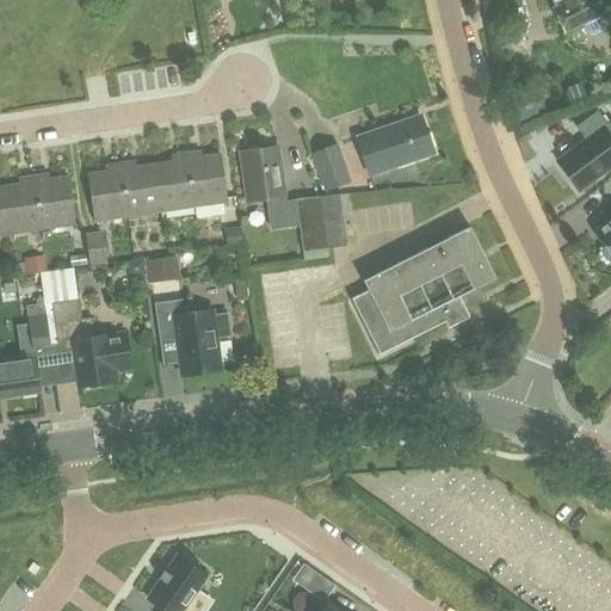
[(604,13),(610,8),(610,0),(553,0),(556,7),(553,8),(563,32),(580,24),(587,36),(592,38),(608,30),(610,24),(604,13)]
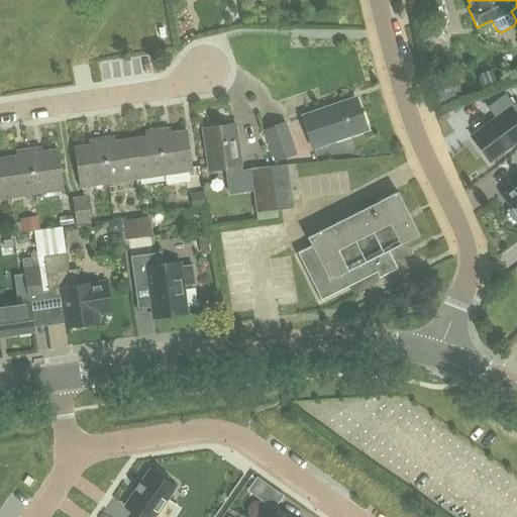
[(489,72),(479,76),(478,81),(482,91),(496,86),(492,75),(489,72)]
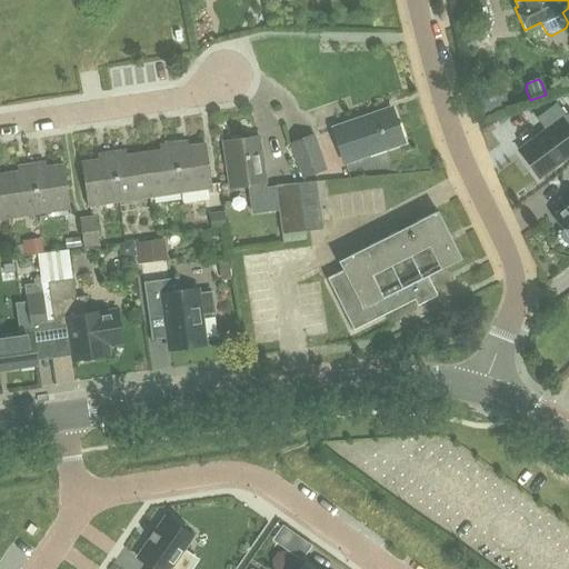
[(499,87),(483,91),(488,107),(505,102),(499,87)]
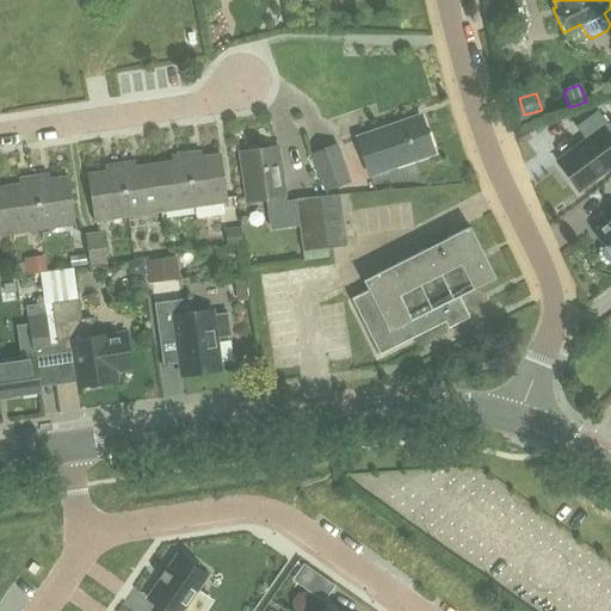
[(560,160),(581,189),(610,166),(610,134),(606,128),(610,122),(600,109),(579,124),(588,139),(560,160)]
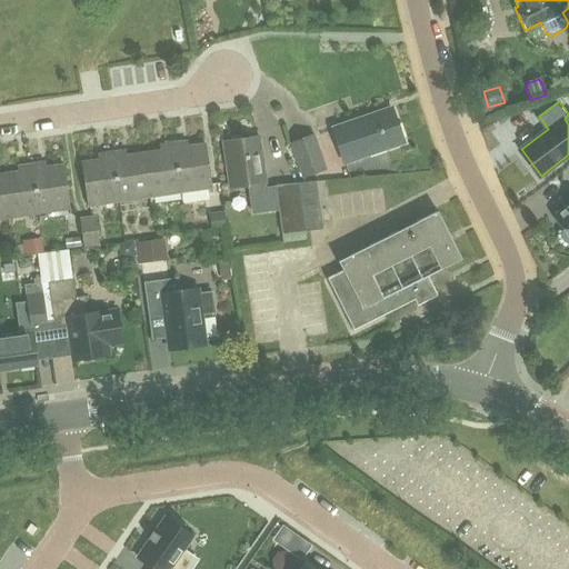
[(332,128),(345,163),(403,142),(392,108),(332,128)]
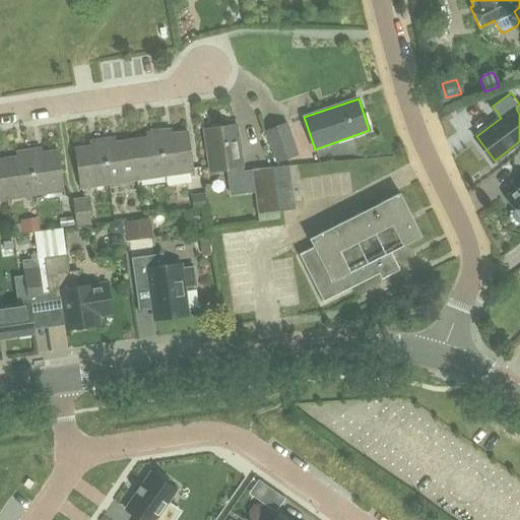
[(267,131),(279,160),(299,153),(288,123),(267,131)]
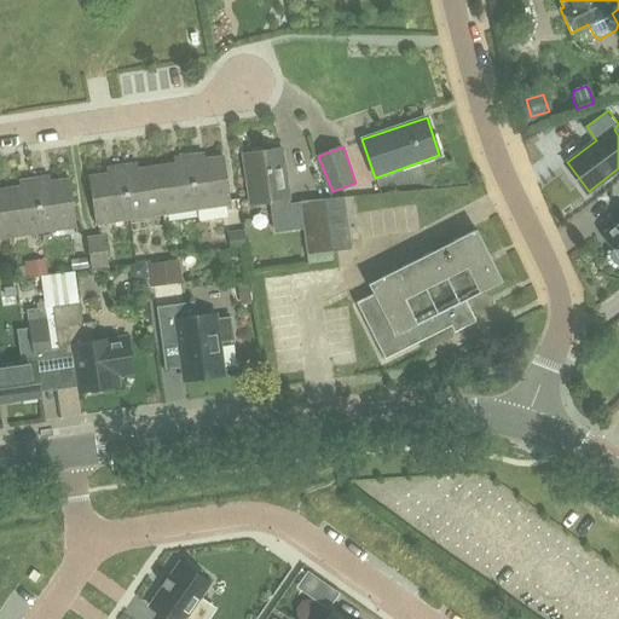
[(304,227),(300,202),(290,203),(290,198),(282,148),(264,150),(259,148),(253,148),(249,152),(243,152),(252,204),(271,201),(276,232),(304,227)]
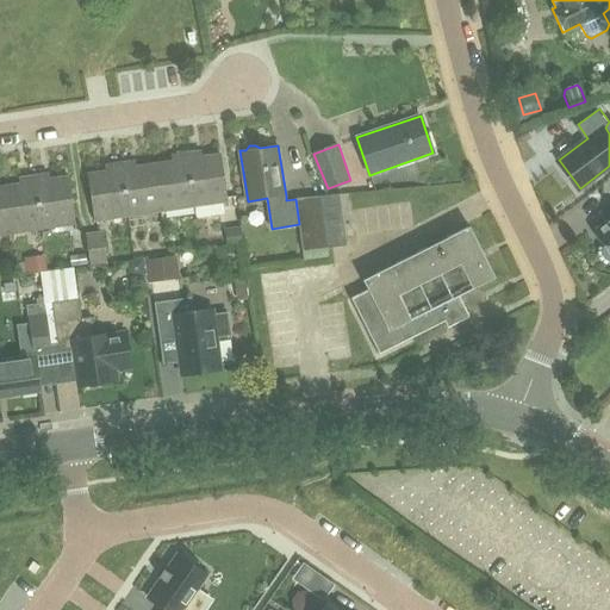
[(195,151),(186,153),(194,205),(228,200),(222,154),(197,157),(195,151)]
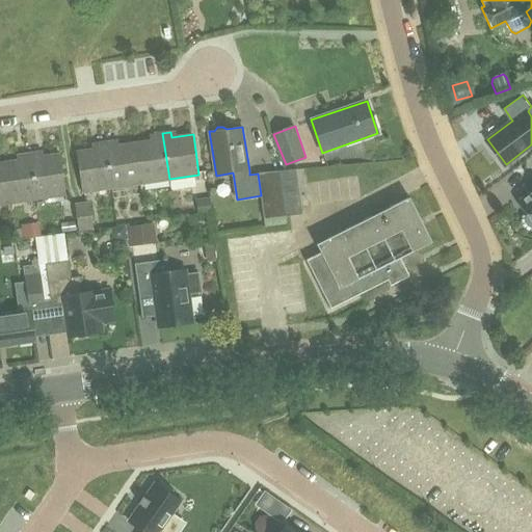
[(169,179),(162,133),(154,134),(155,139),(134,142),(140,183),(169,179)]
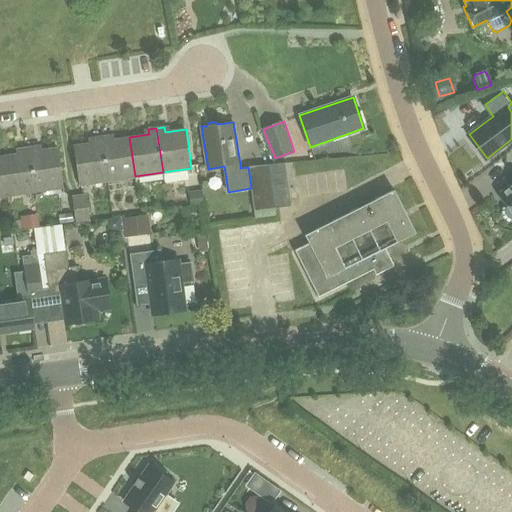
[(109,135),(101,136),(107,180),(135,176),(129,137),(109,140),(109,135)]
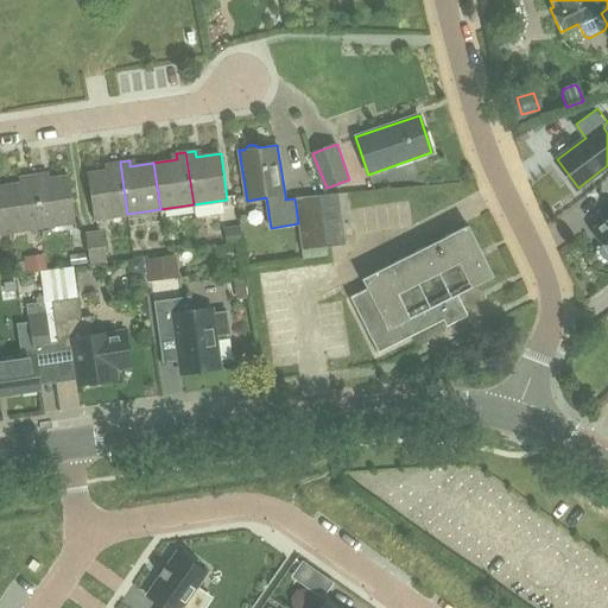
[(127,214),(120,162),(111,163),(111,169),(87,172),(94,219),(127,214)]
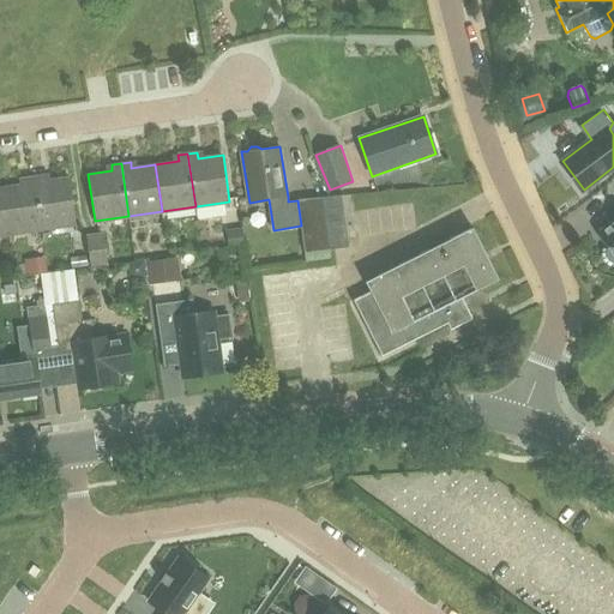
[(34,176),(42,229),(76,224),(68,176),(44,180),(43,175),(34,176)]
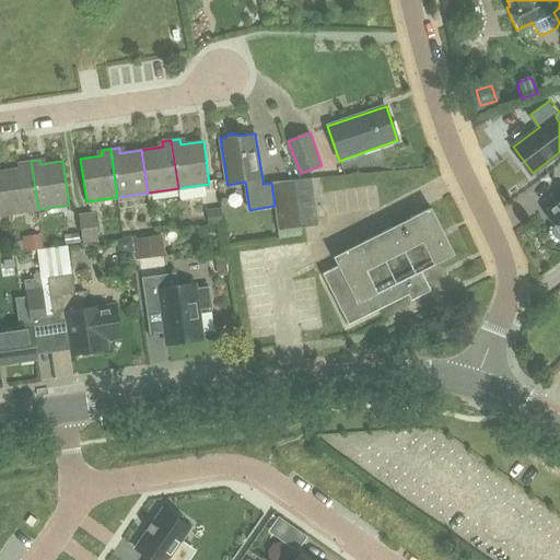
[(22,167),(1,171),(8,213),(38,209),(31,161),(22,162),(22,167)]
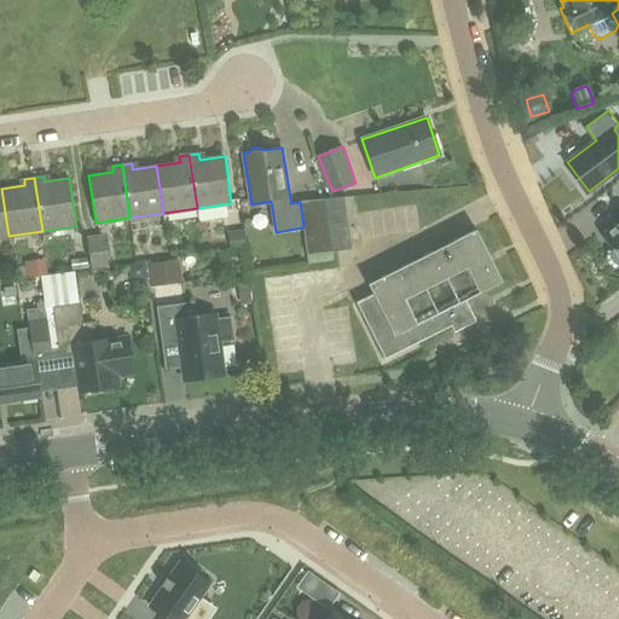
[(345,196),(325,198),(333,253),(352,250),(345,196)]
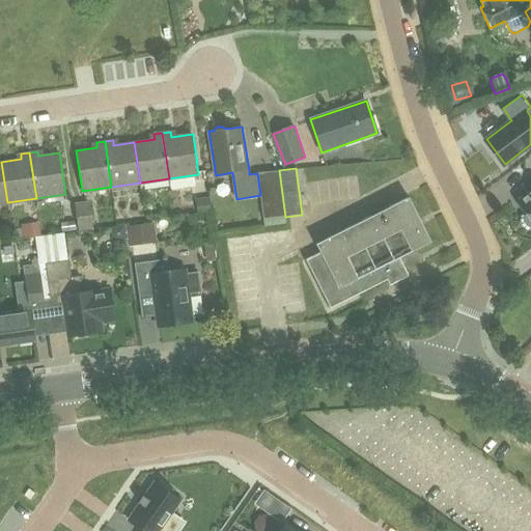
[(279,170),(257,173),(260,195),(263,220),(285,217),(279,170)]
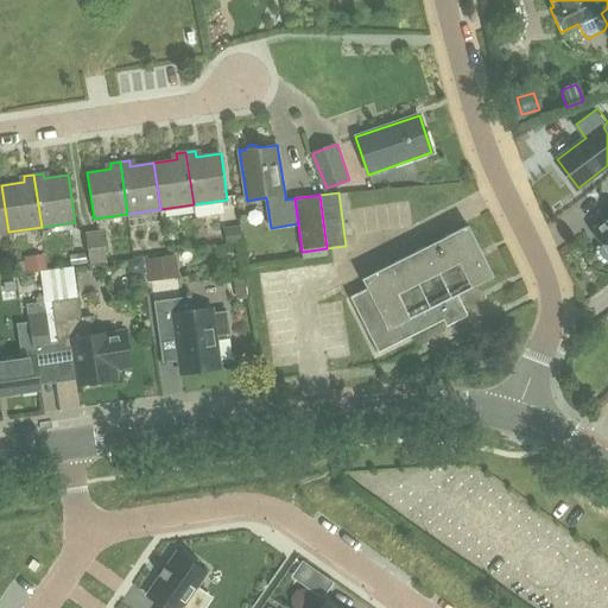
[(607,217),(590,232),(601,247),(599,251),(600,255),(602,259),(606,260),(607,259),(607,217)]
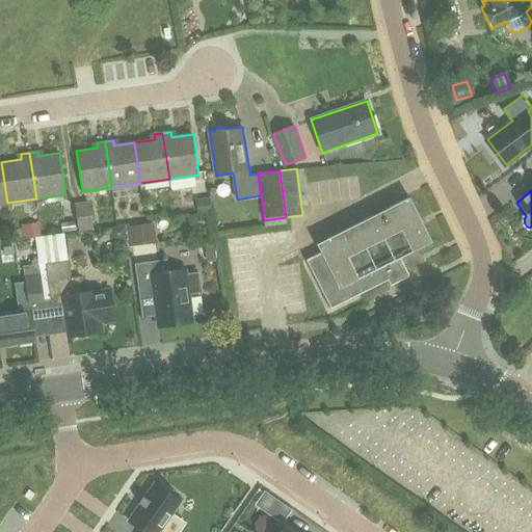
[(409,197),(356,224),(386,282),(389,288),(400,282),(405,269),(400,259),(431,242),(409,197)]
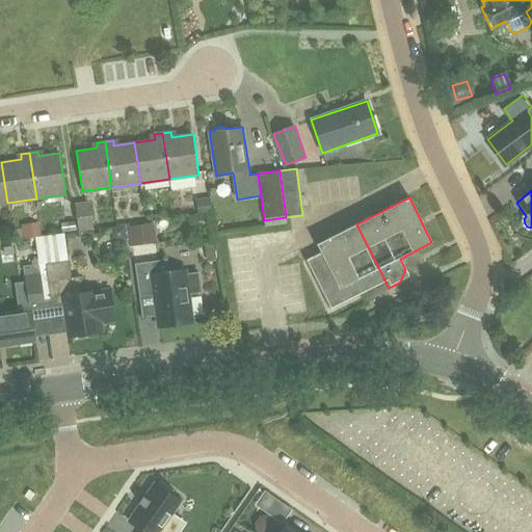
[(212,210),(210,198),(196,201),(198,212),(212,210)]
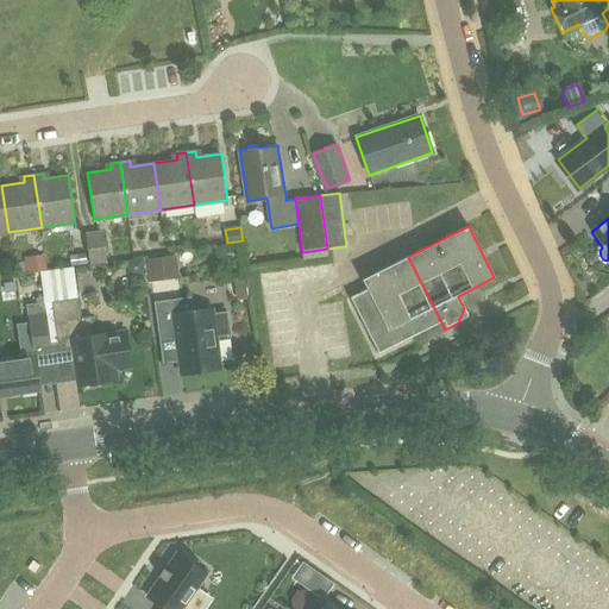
[(102,231),(85,233),(89,267),(107,263),(102,231)]
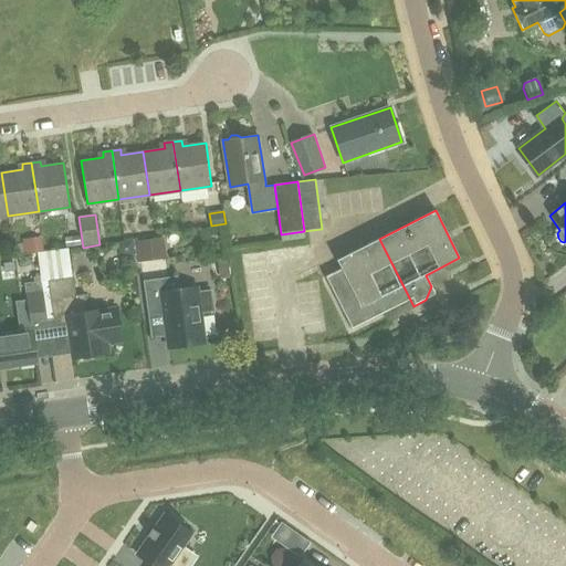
[(25,239),(28,253),(43,251),(41,237),(25,239)]
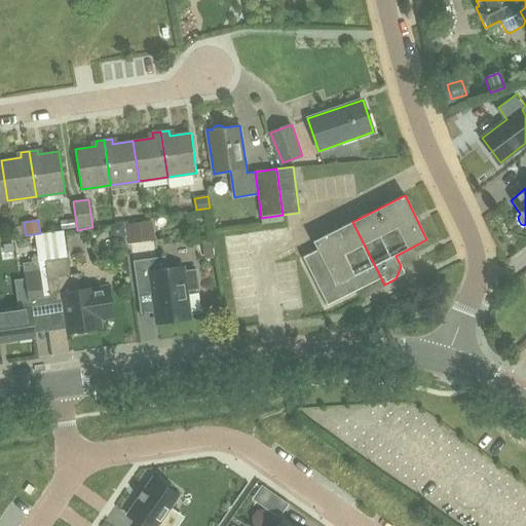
[(73,220),(61,222),(62,231),(75,229),(73,220)]
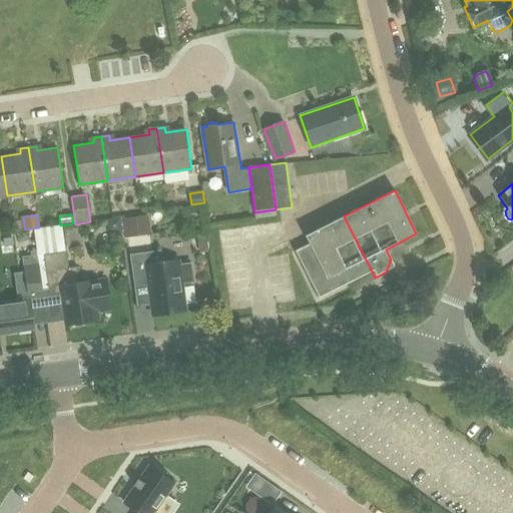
[(148,216),(122,219),(124,236),(150,233),(148,216)]
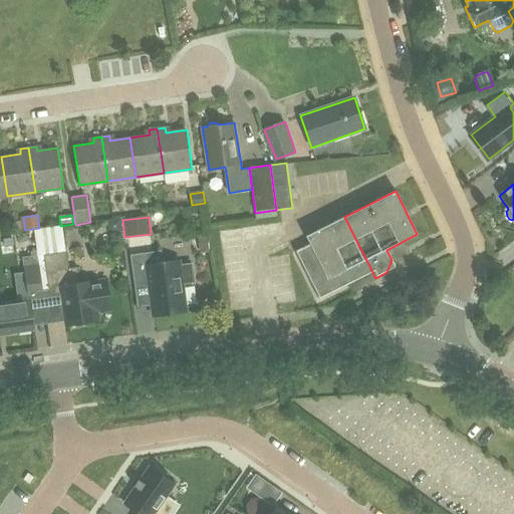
[(372,272),(344,217),(306,236),(309,242),(294,249),(320,299),(372,272)]
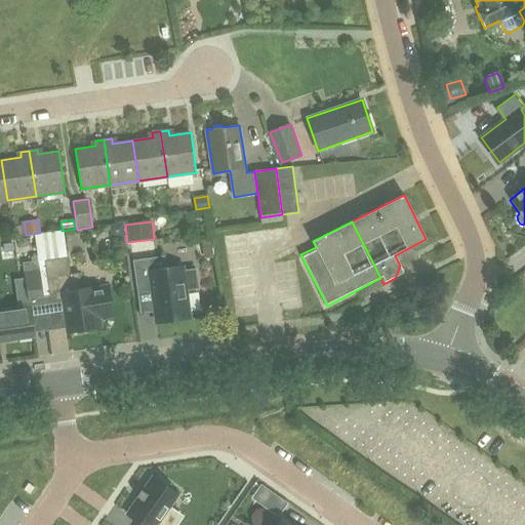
[(34,236),(37,256),(39,268),(40,271),(47,270),(46,260),(67,258),(63,231),(34,236)]
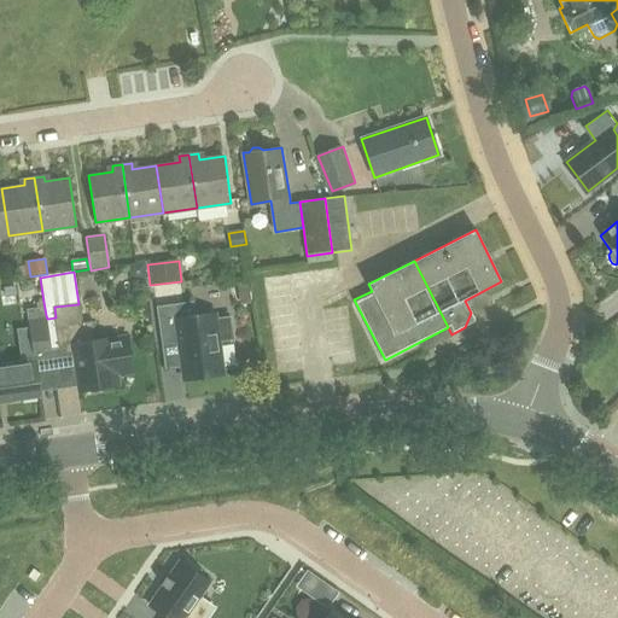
[(157,307),(163,348),(180,345),(184,375),(223,371),(220,342),(233,339),(231,320),(216,322),(197,325),(193,301),(157,307)]
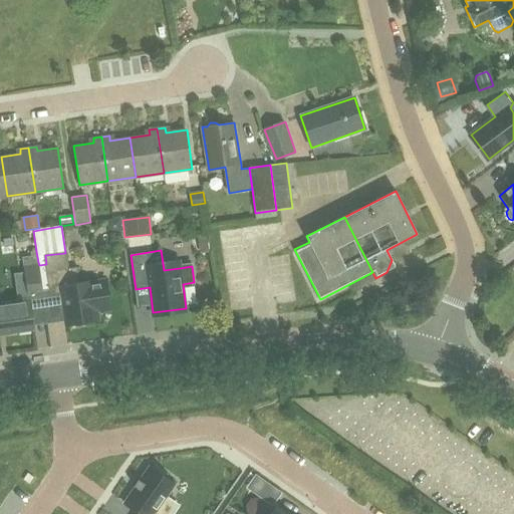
[(61,293),(66,325),(98,320),(97,313),(110,312),(105,278),(92,280),(81,281),(79,265),(67,267),(65,253),(45,255),(46,264),(47,270),(50,294),(61,293)]
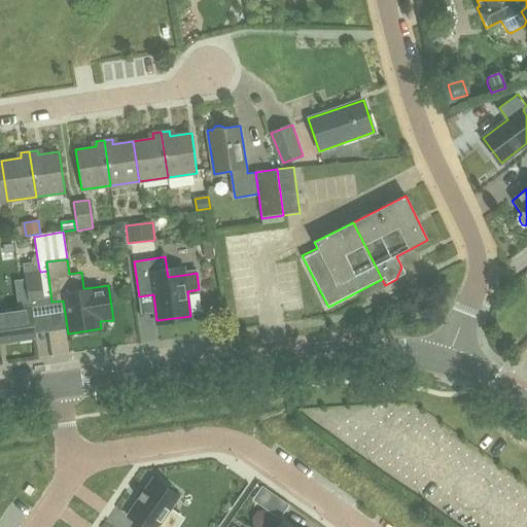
[(44,302),(39,269),(24,271),(25,283),(28,304),(44,302)]
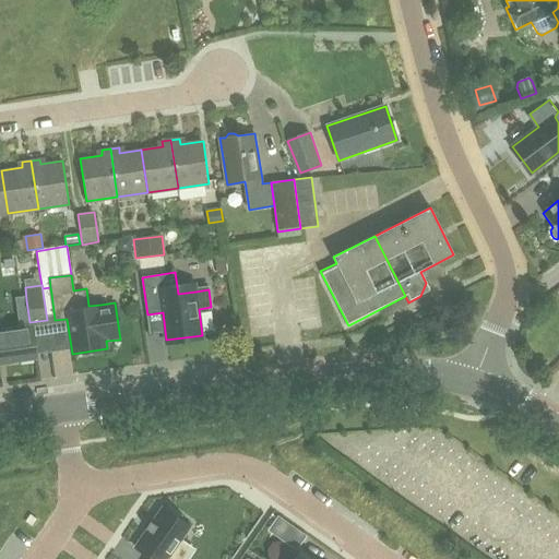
[(32,325),(21,326),(0,329),(0,363),(36,358),(32,325)]
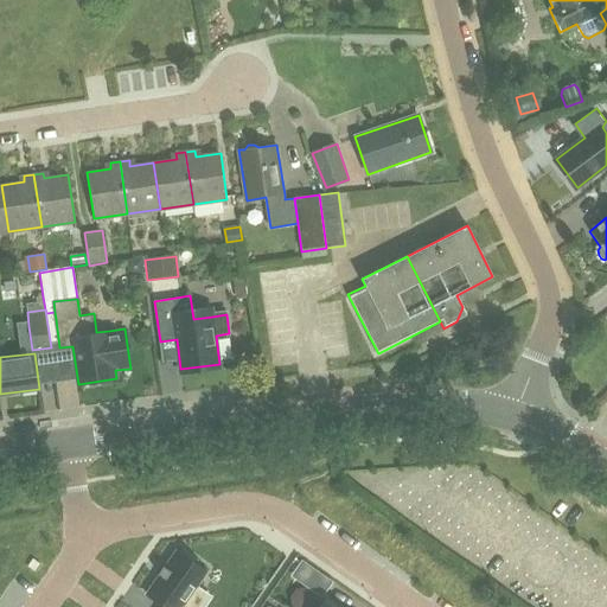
[(146,595),(161,606),(160,606),(184,606),(183,606),(205,573),(193,564),(197,561),(183,551),(180,555),(177,553),(165,568),(163,567),(161,568),(165,570),(161,575),(158,573),(157,574),(160,576),(146,595)]
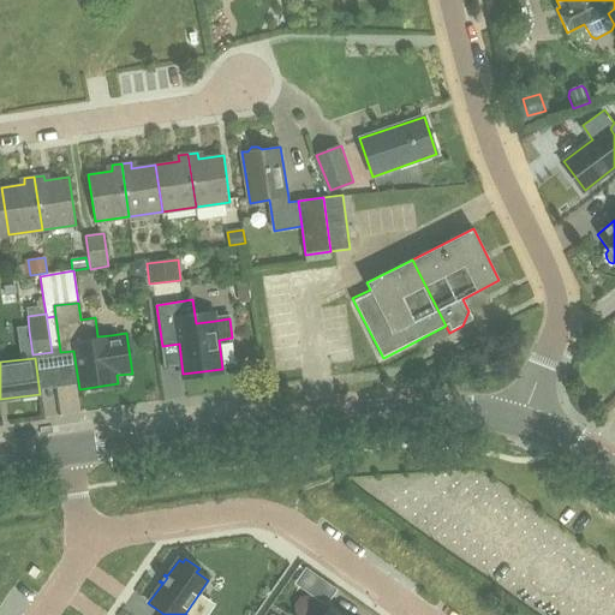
[(321,603),(332,586),(322,580),(311,596),(321,603)]
